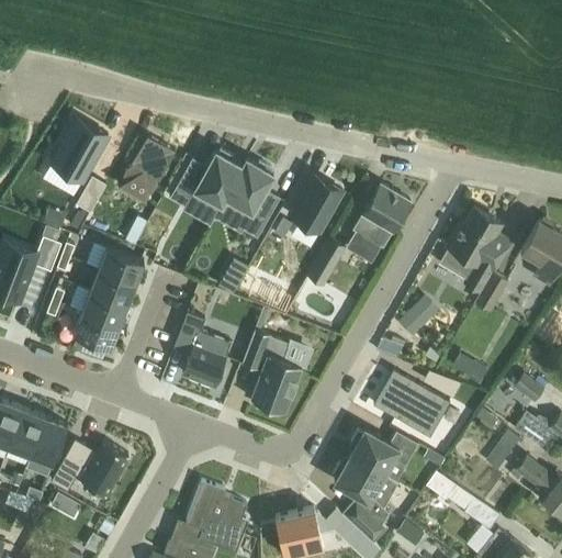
[(109,136),(76,119),(49,164),(82,181),(109,136)]
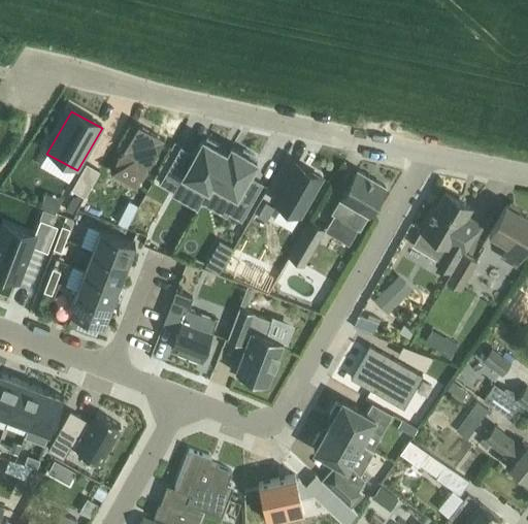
[(138,127),(123,154),(150,168),(165,141),(138,127)]
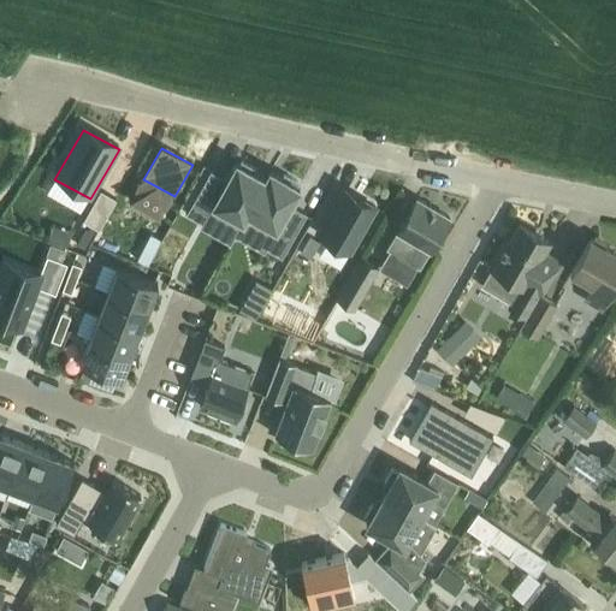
[(211,173),(185,217),(203,226),(208,217),(237,232),(271,173),(270,173),(265,182),(254,176),(256,172),(242,164),(240,167),(237,166),(227,182),(211,173)]
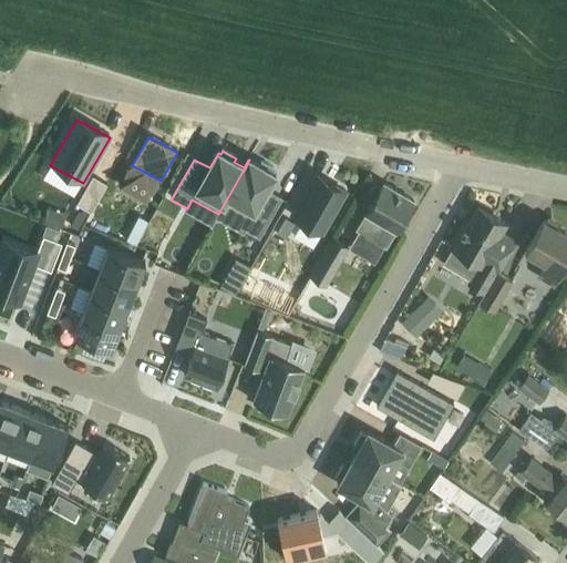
[(244,231),(259,239),(282,200),(267,191),(276,175),(274,174),(275,171),(261,163),(260,166),(249,160),(218,214),(219,214),(224,207),(249,222),(244,231)]
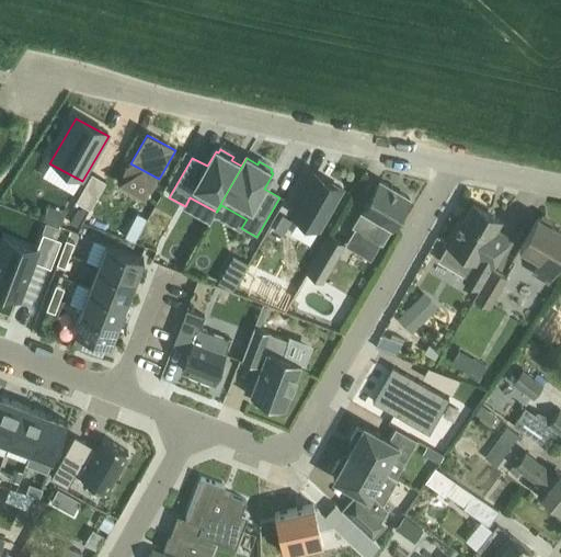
[(313,175),(289,216),(319,232),(342,192),(313,175)]
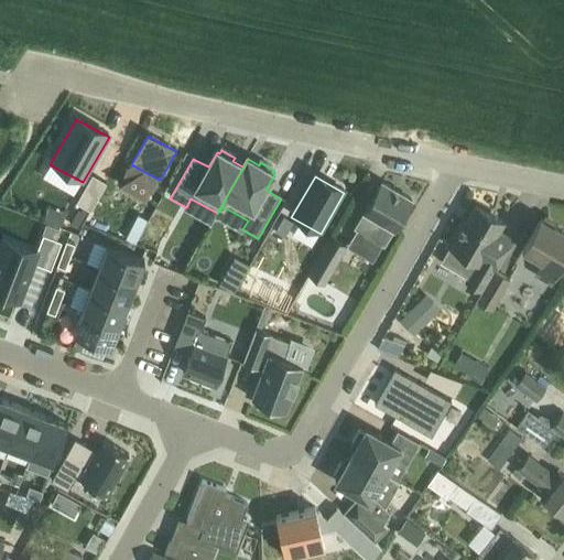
[(90,213),(106,185),(91,178),(76,205),(90,213)]
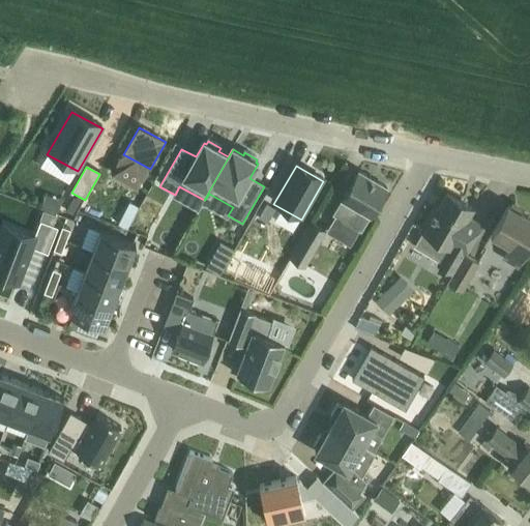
[(333,217),(359,233),(370,217),(371,218),(387,190),(358,173),(342,201),(343,202),(333,217)]
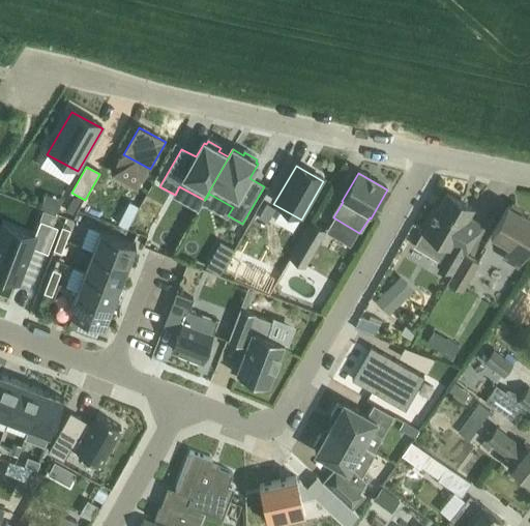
[(104,208),(140,197),(135,182),(120,187),(117,178),(95,185),(104,208)]
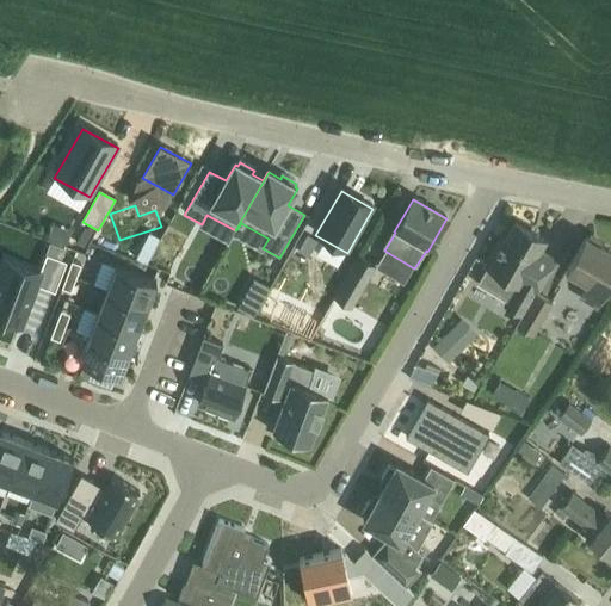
[(49,239),(68,246),(73,233),(54,226),(49,239)]
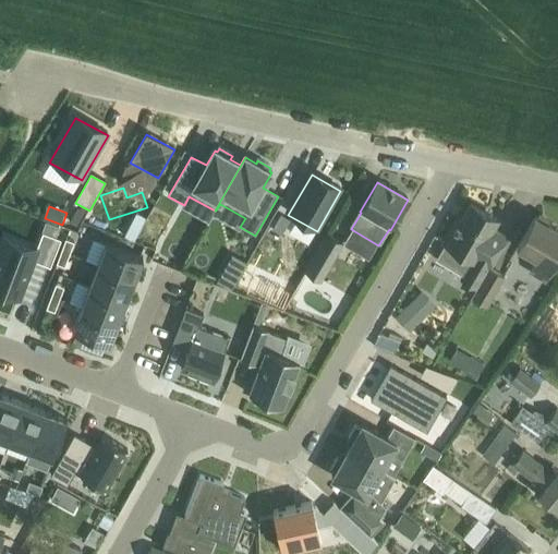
[(458,282),(475,292),(476,292),(489,269),(507,240),(492,231),(497,223),(471,206),(459,226),(456,224),(444,244),(471,261),(458,282)]
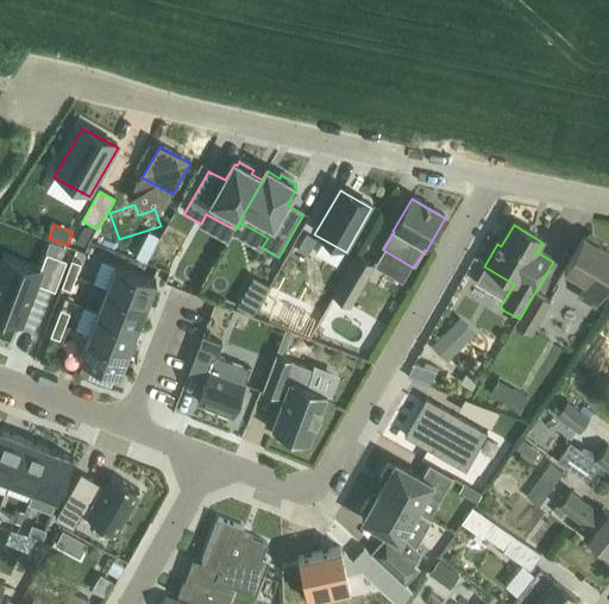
[(93,232),(85,228),(75,245),(83,250),(93,232)]
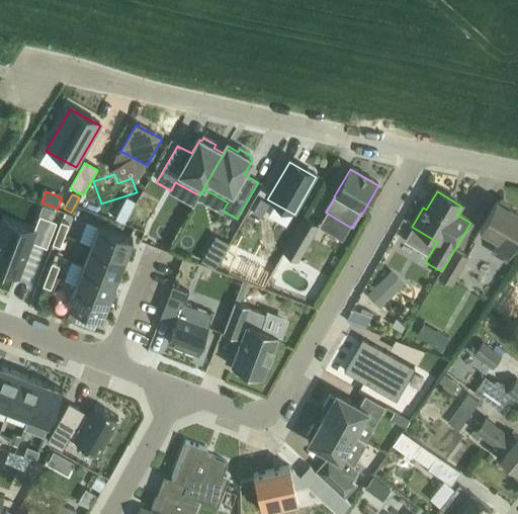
[(253,216),(261,221),(270,206),(262,201),(253,216)]
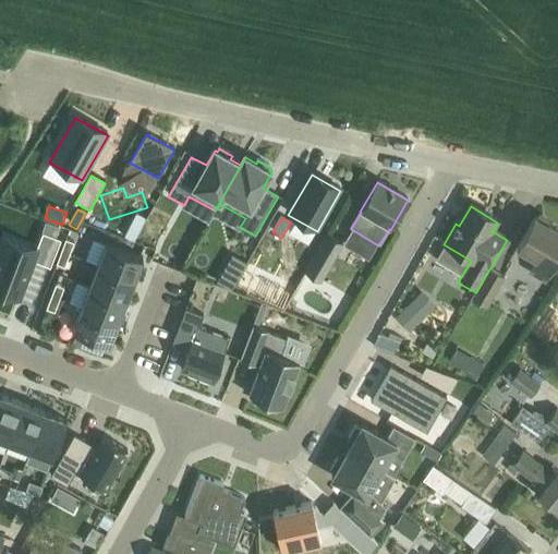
[(531,274),(545,281),(557,257),(557,233),(535,220),(519,249),(538,261),(531,274)]
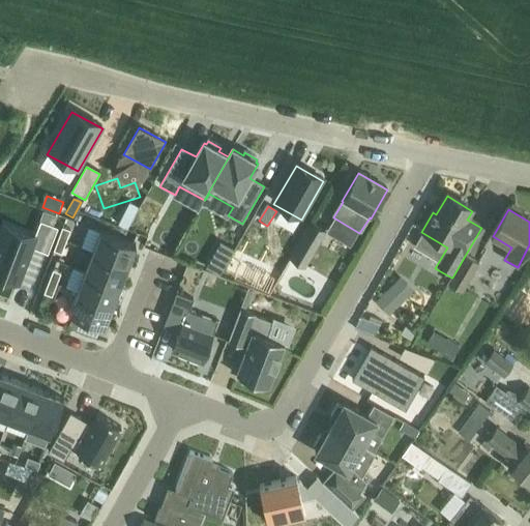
[(40,223),(53,227),(56,218),(43,214),(40,223)]
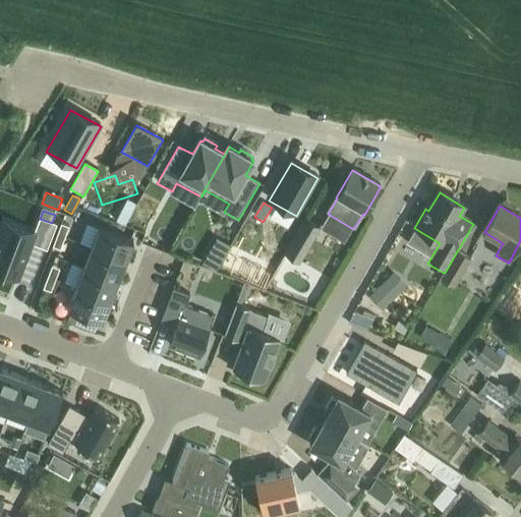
[(4,223),(0,232),(0,273),(18,280),(32,245),(47,251),(57,225),(40,219),(34,234),(4,223)]
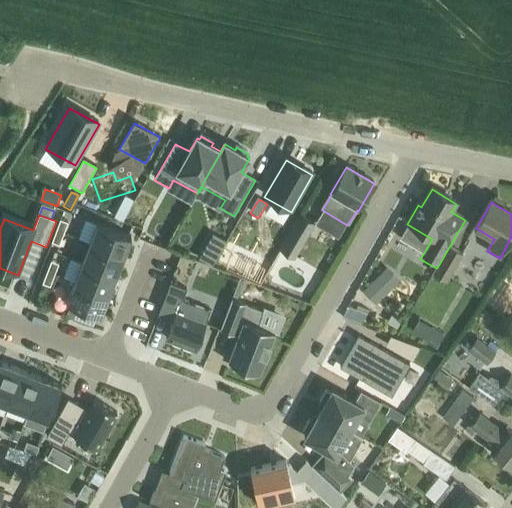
[(280,251),(294,259),(314,225),(300,217),(280,251)]
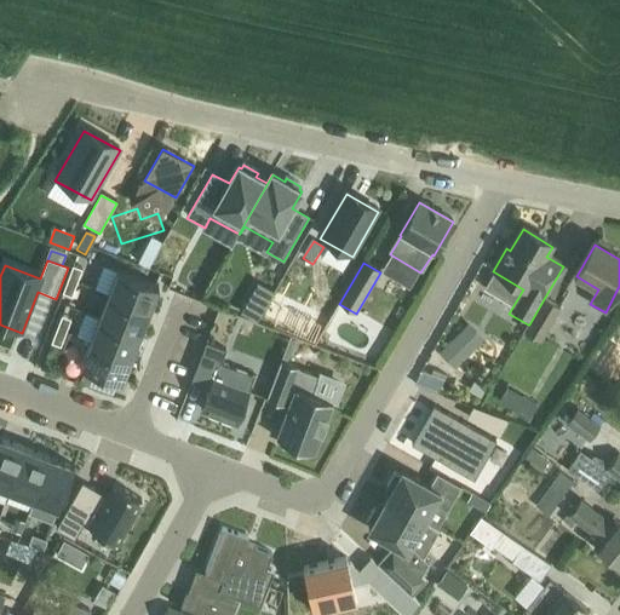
[(68,282),(78,285),(81,272),(73,269),(68,282)]
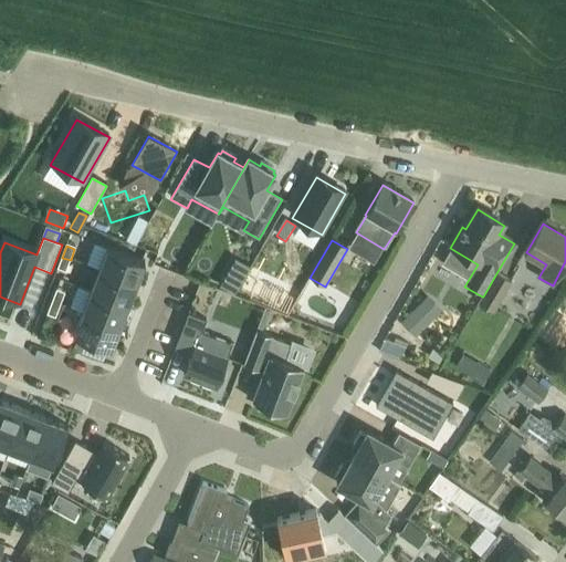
[(98,271),(136,285),(145,263),(107,249),(98,271)]
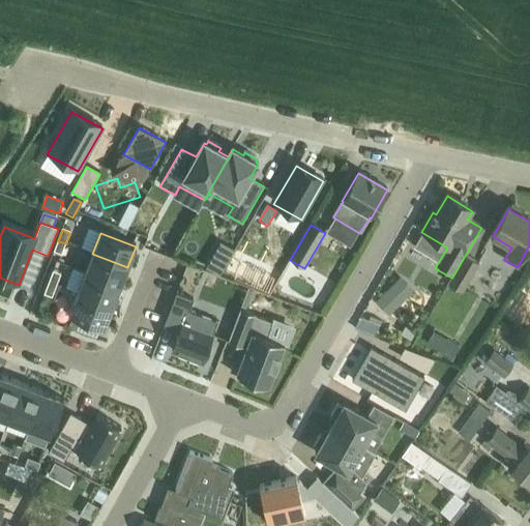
[(54,252),(62,255),(66,243),(58,241),(54,252)]
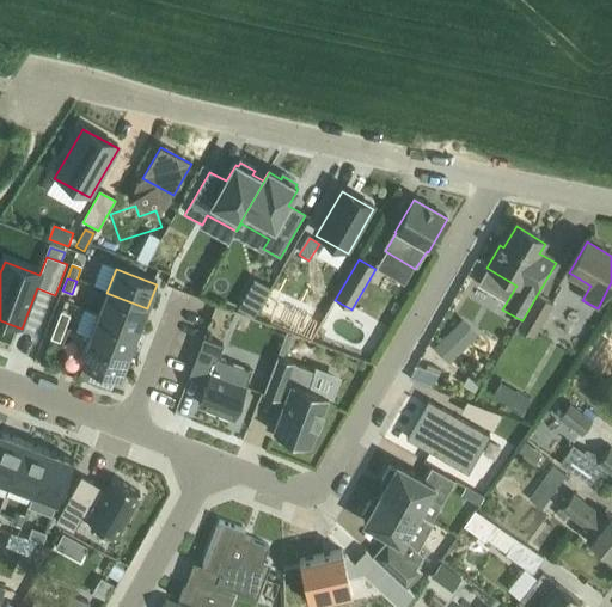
[(243,300),(237,311),(254,320),(259,311),(271,290),(255,281),(243,300)]
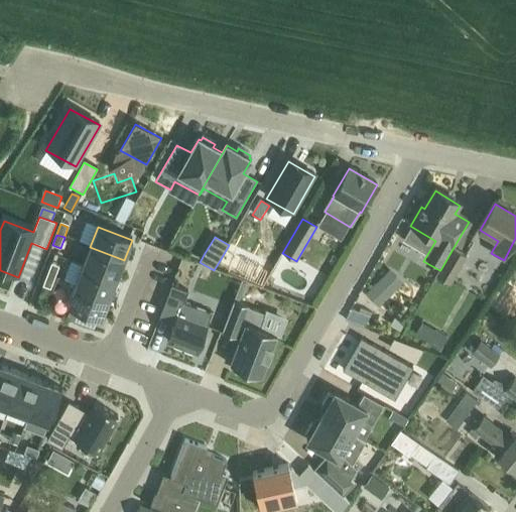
[(83,267),(117,280),(124,260),(90,247),(83,267)]
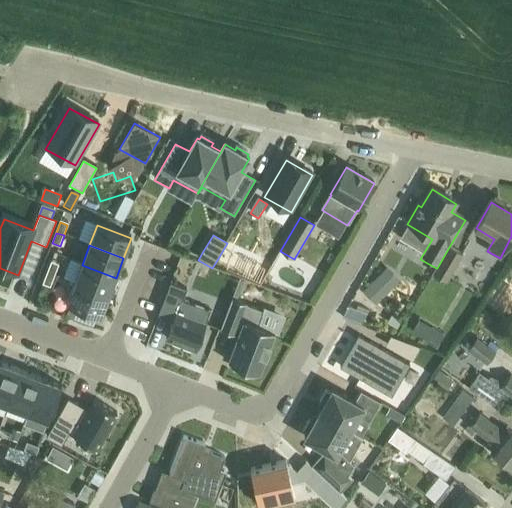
[(432,276),(446,284),(463,256),(449,247),(437,268),(436,268),(432,276)]
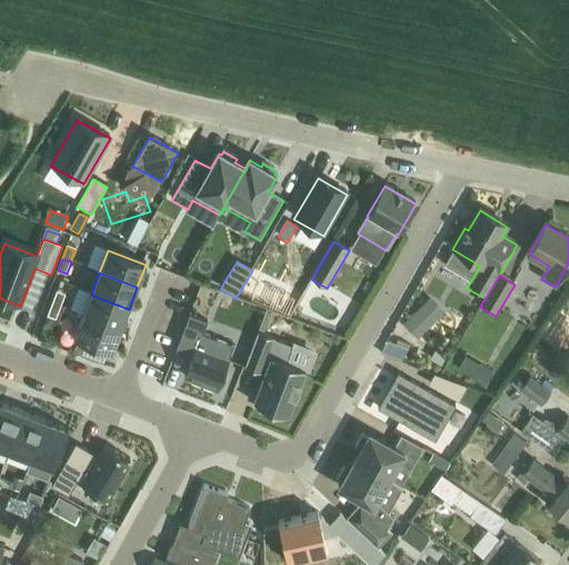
[(52,305),(60,308),(65,297),(57,294),(52,305)]
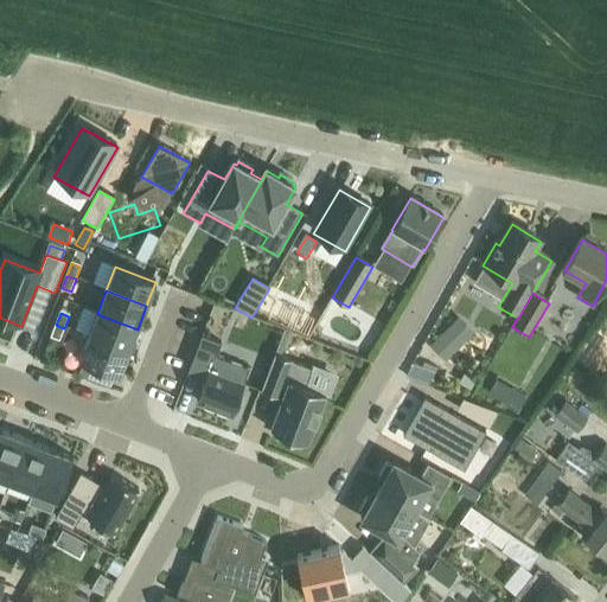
[(88,337),(128,352),(138,330),(97,314),(88,337)]
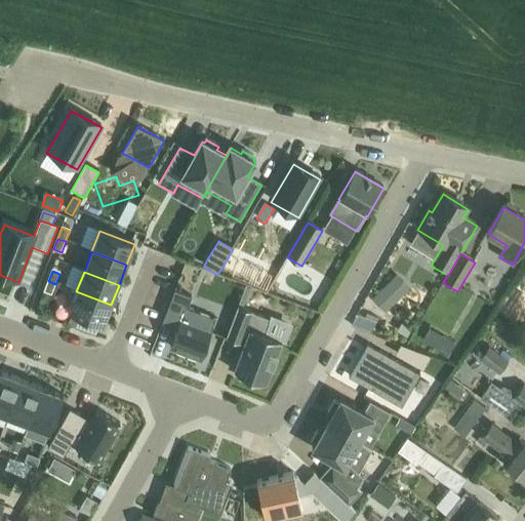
[(44,291),(51,294),(55,284),(48,281),(44,291)]
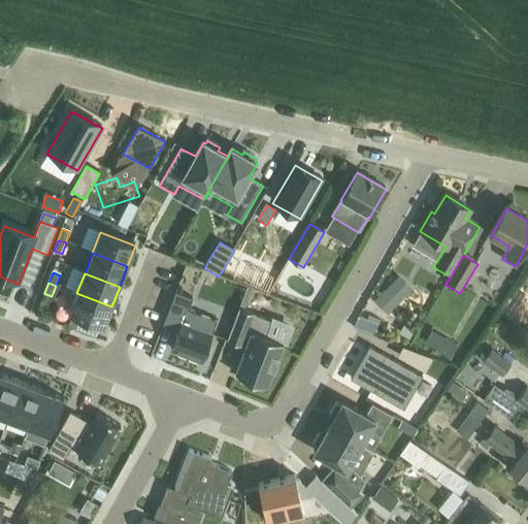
[(253,291),(248,289),(246,289),(239,309),(244,312),(253,291)]
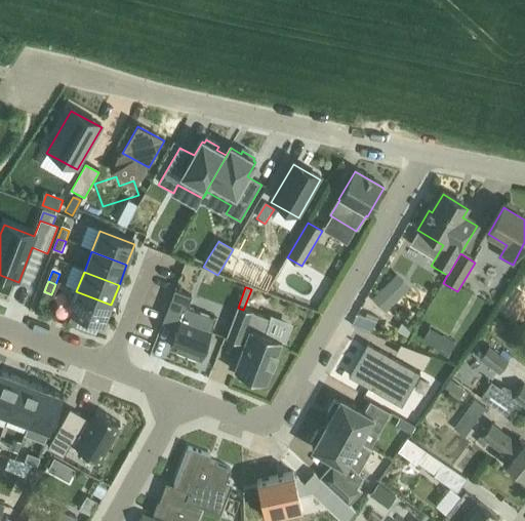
[(385,314),(398,301),(386,288),(372,303),(385,314)]
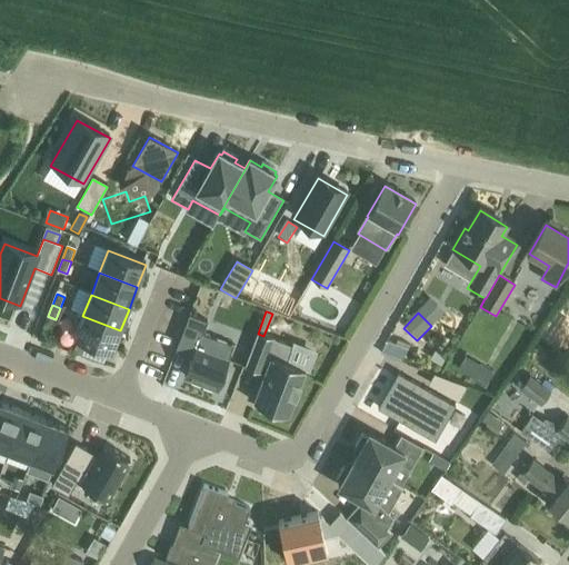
[(87,344),(112,354),(120,330),(82,316),(73,338),(79,340),(87,344)]
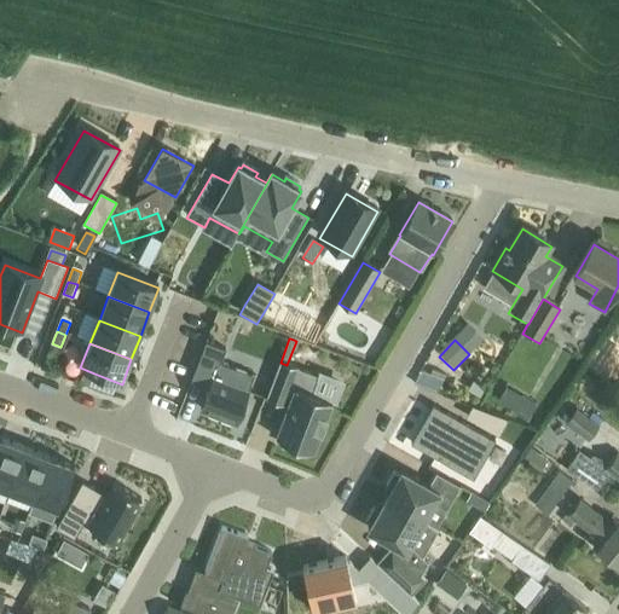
[(225,351),(204,343),(189,383),(207,391),(200,411),(235,424),(253,377),(219,364),(225,351)]
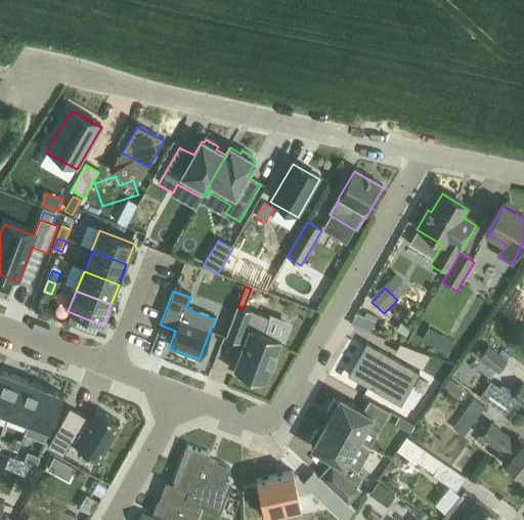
[(257,382),(264,385),(280,342),(264,336),(269,320),(252,314),(253,312),(243,309),(237,307),(225,339),(245,346),(234,374),(242,376),(241,380),(256,385),(257,382)]
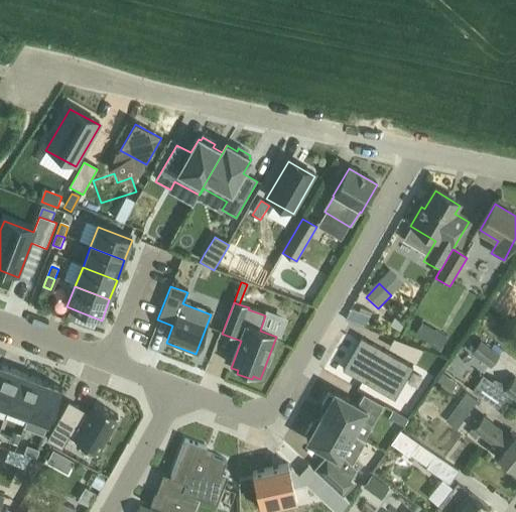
[(68,320),(75,323),(79,311),(72,308),(68,320)]
